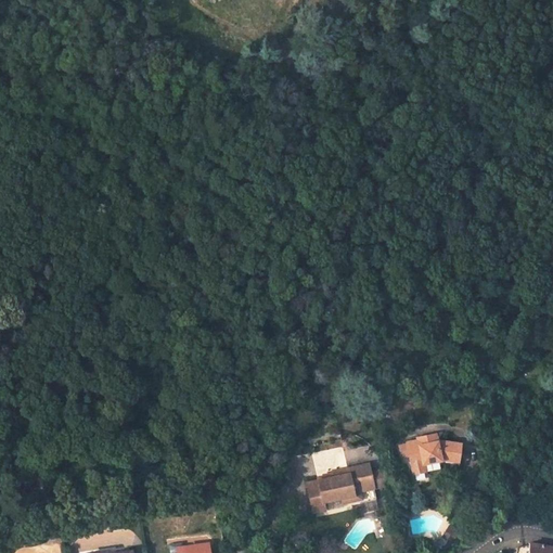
[(131,262),(142,265),(144,253),(131,249),(127,265),(130,266),(131,262)]
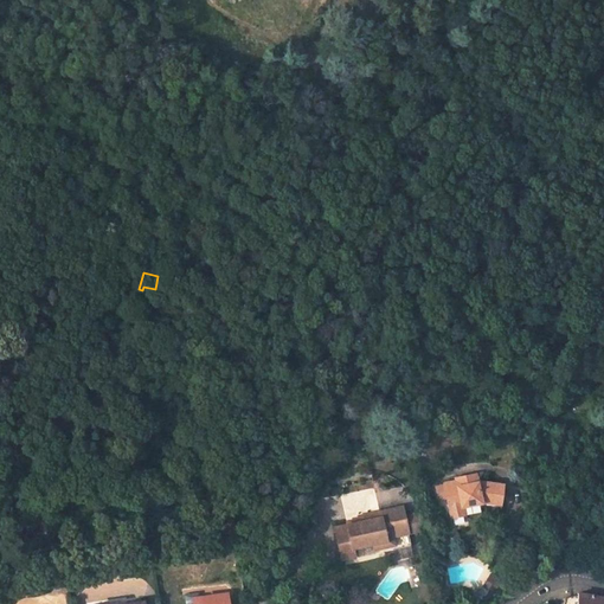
[(432,460),(444,453),(441,445),(429,451),(432,460)]
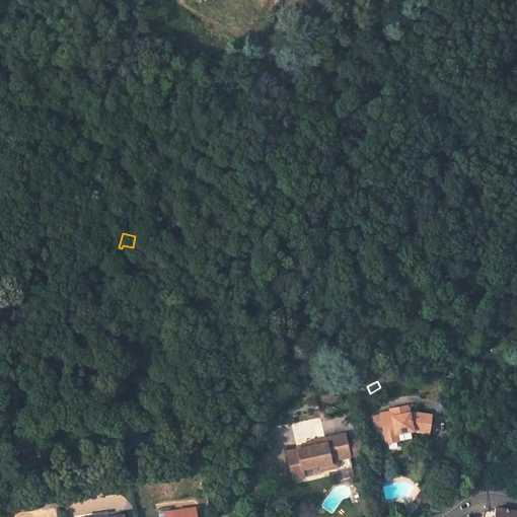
[(416,428),(431,430),(433,414),(411,410),(410,404),(391,408),(392,410),(382,412),(382,414),(375,415),(378,425),(384,424),(387,440),(398,438),(396,432),(416,428)]
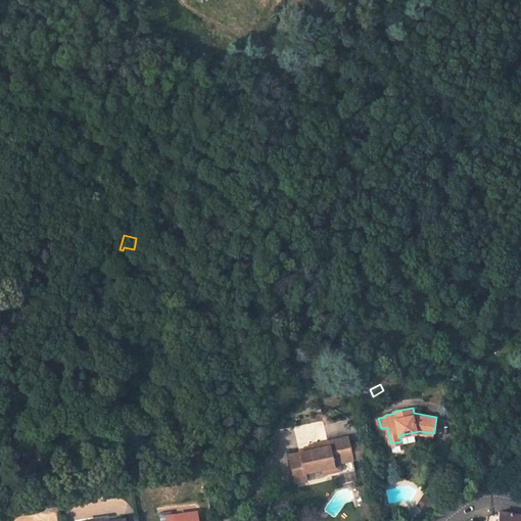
[(328,442),(299,450),(299,452),(289,455),(295,483),(306,481),(305,474),(323,470),(324,474),(341,470),(339,462),(370,455),(367,439),(349,442),(348,435),(328,439),(328,442)]
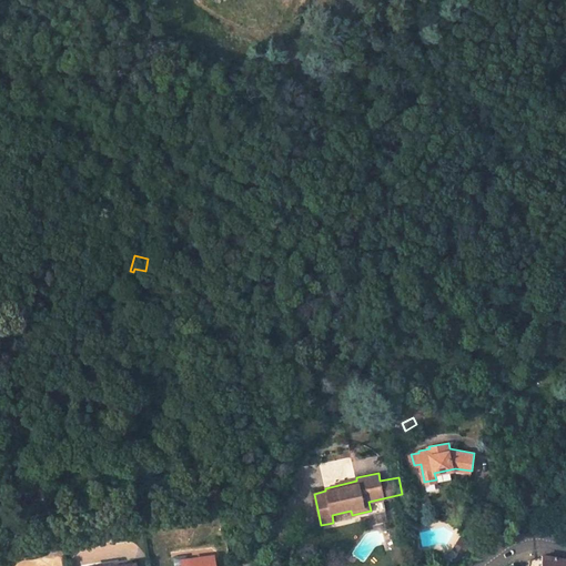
[(470,541),(462,536),(455,547),(462,552),(470,547),(470,541)]
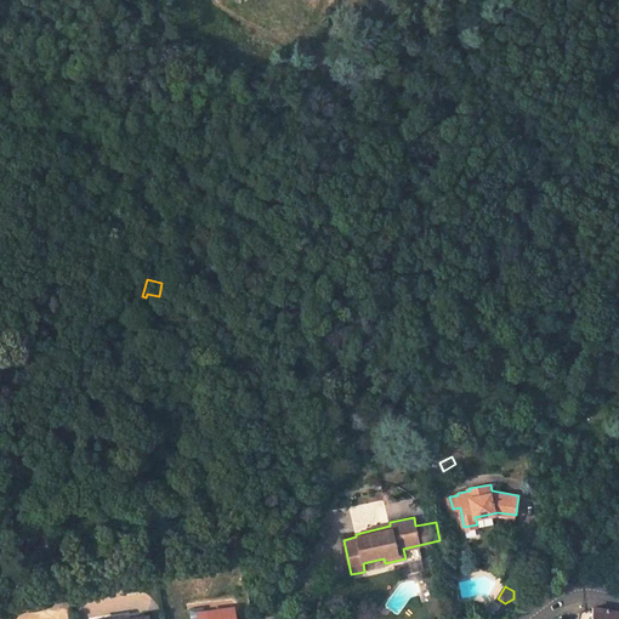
[(579,613),(575,618),(574,618),(592,618),(595,602),(581,606),(579,613)]
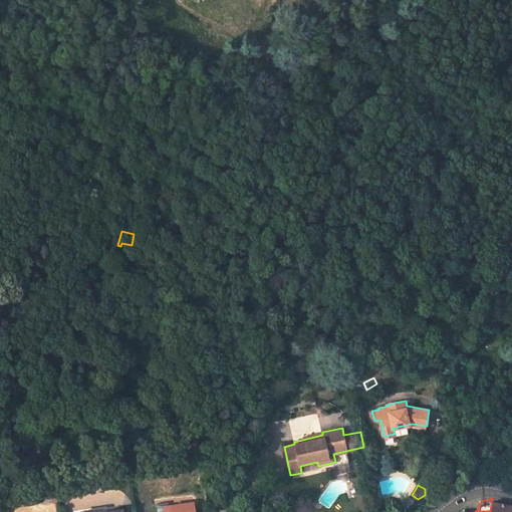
[(490,511),(511,511),(511,503),(508,502),(492,498),(490,511)]
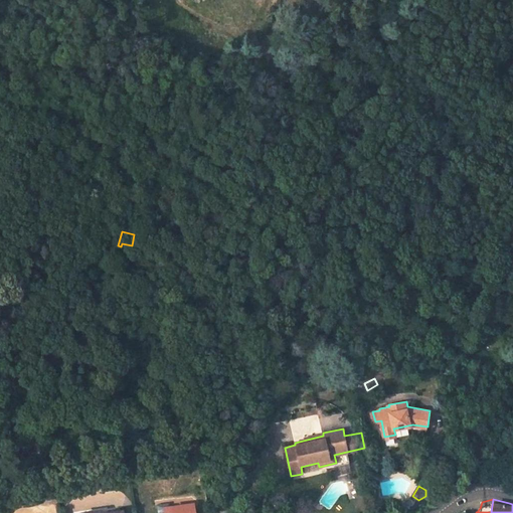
[(196,512),(195,502),(167,506),(168,512),(163,512),(196,512)]
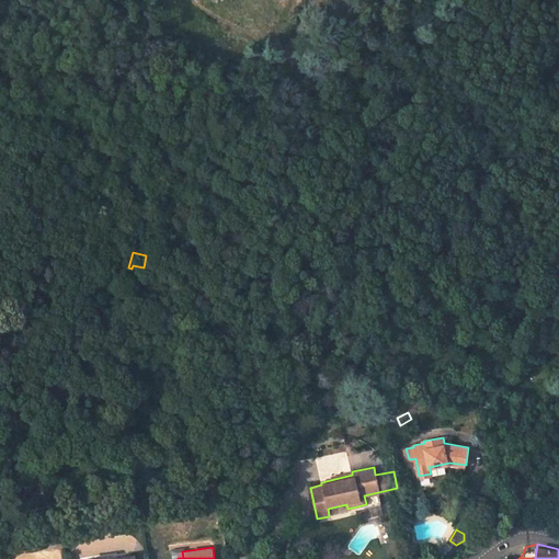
[(112,550),(91,556),(92,558),(91,558),(137,558),(135,548),(113,554),(112,550)]
